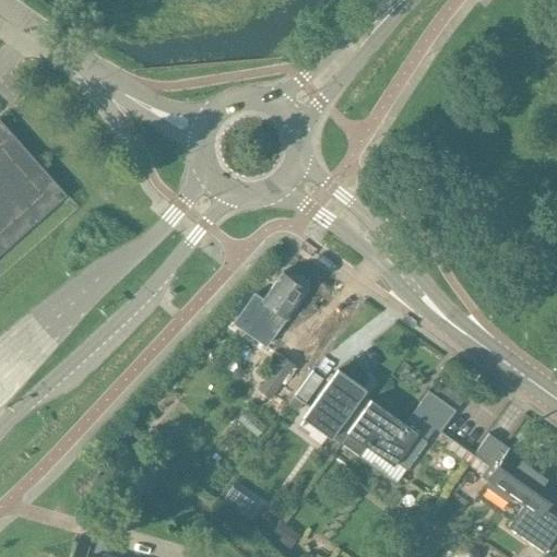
[(0,257),(69,197),(1,121),(0,121),(0,257)]
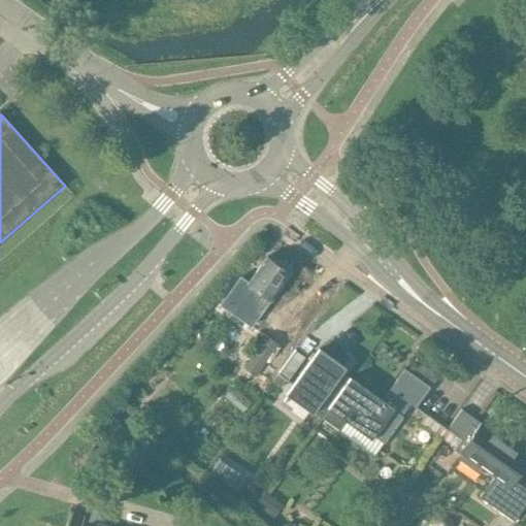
[(272,301),(291,274),(281,267),(281,264),(274,259),(271,260),(268,258),(249,285),(241,280),(233,291),(264,313),(271,301),(272,301)]
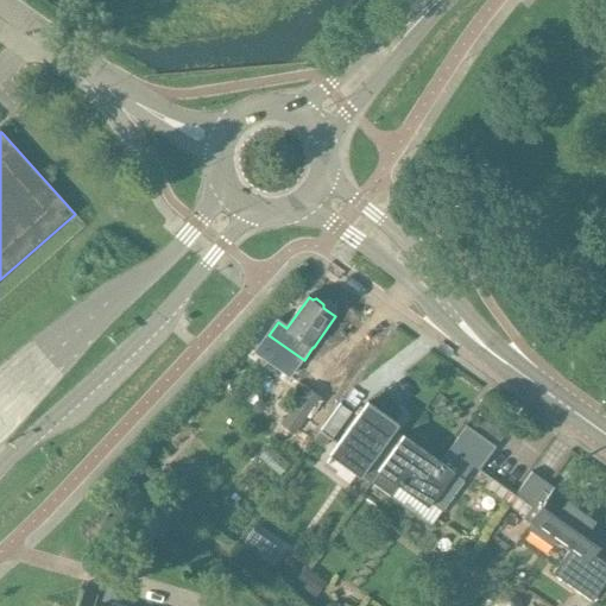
[(322,429),(336,409),(309,389),(282,424),(297,436),(309,420),(322,429)]
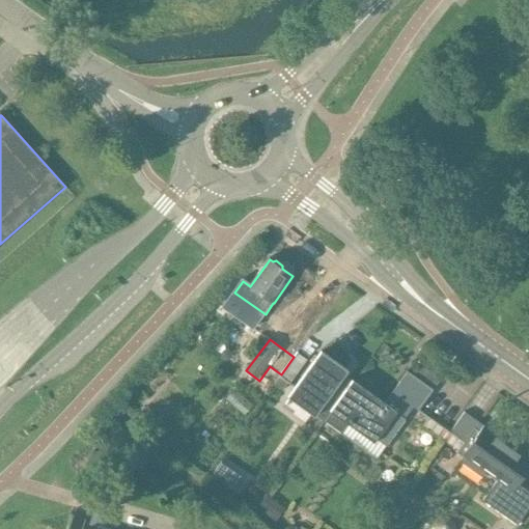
[(327,419),(352,385),(341,378),(346,371),(322,353),(289,397),(314,415),(316,412),(327,419)]
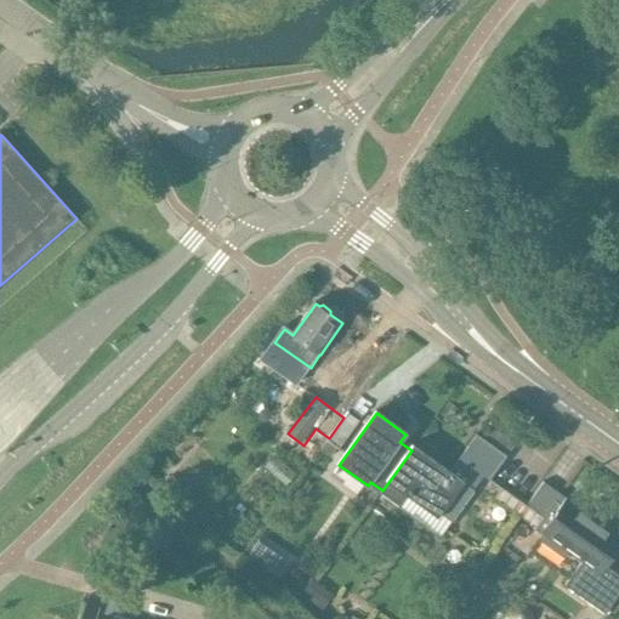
[(522,438),(499,421),(489,435),(514,452),(522,438)]
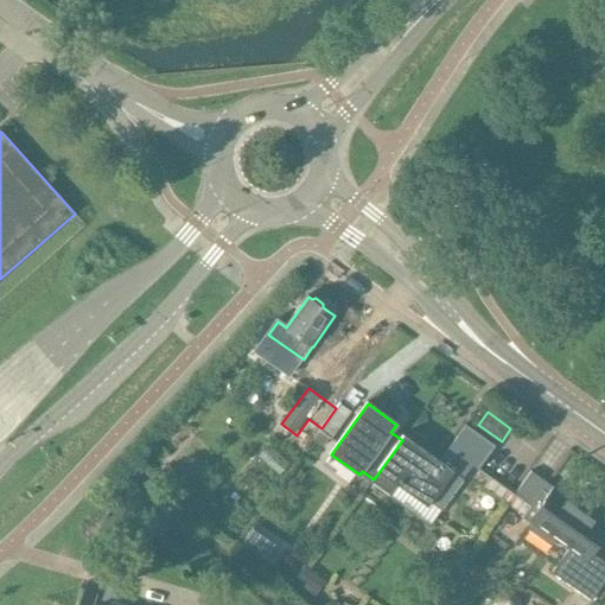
[(439,463),(403,438),(402,440),(374,479),(371,483),(392,496),(401,482),(441,511),(464,481),(462,478),(471,465),(479,471),(496,446),(466,425),(439,463)]
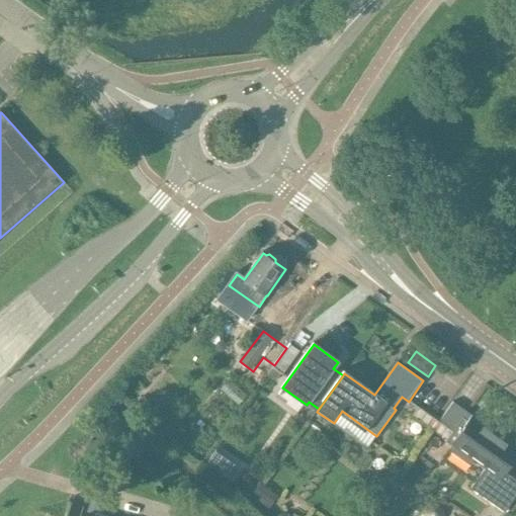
[(157,364),(142,379),(148,385),(163,370),(157,364)]
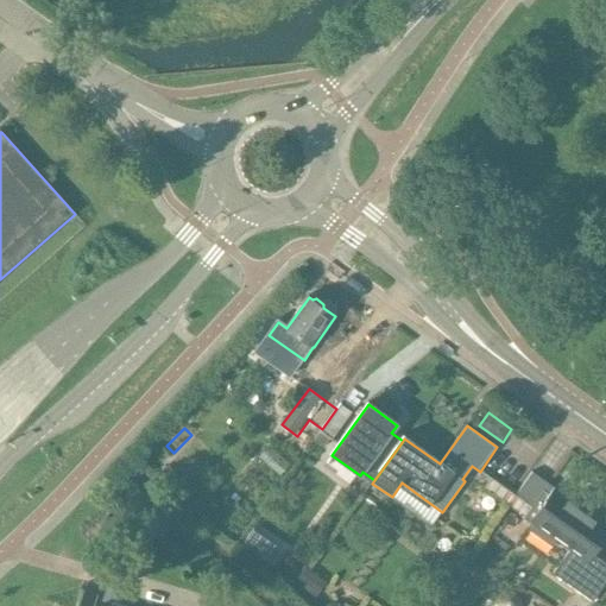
[(322,435),(316,443),(324,449),(330,441),(322,435)]
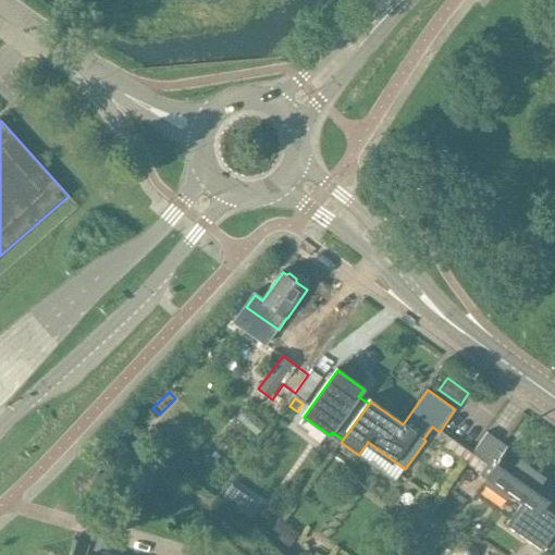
[(554,517),(542,508),(554,490),(554,482),(507,447),(488,433),(472,455),(486,465),(479,477),(485,481),(488,479),(522,504),(505,528),(541,554),(554,535),(554,517)]
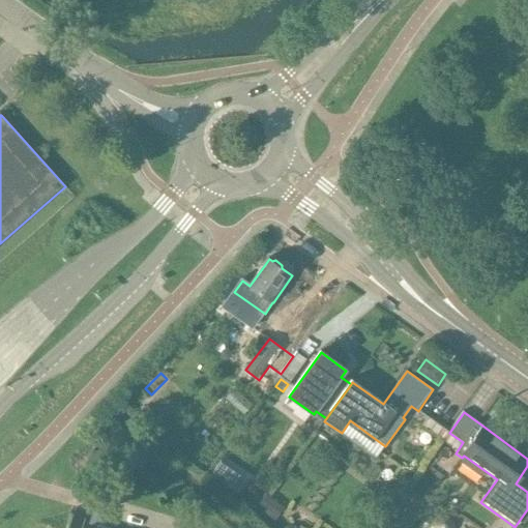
[(455,527),(455,526),(455,525),(453,524),(452,523),(452,522),(451,521),(450,521),(450,520),(449,520),(448,520),(447,519),(446,519),(445,519),(444,519),(443,519),(442,519),(441,520),(440,520),(439,521),(438,521),(438,522),(437,522),(437,523),(436,524),(436,525),(436,526),(435,526),(435,527),(455,527)]
